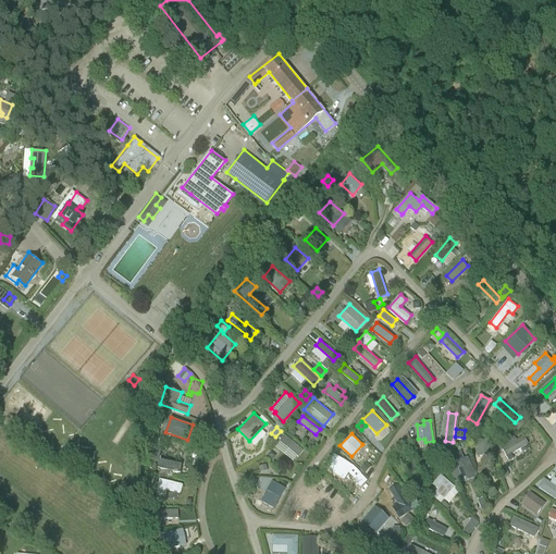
[(303,448),(285,434),(281,440),(298,454),(303,448)]
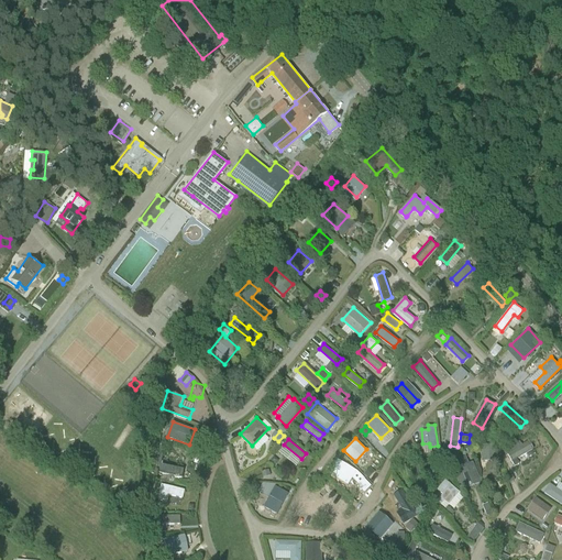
[(530,440),(509,452),(513,460),(516,464),(519,462),(517,457),(533,447),(530,440)]
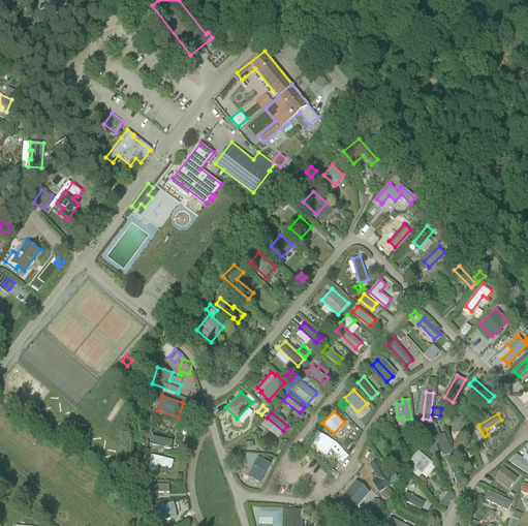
[(465,415),(452,416),(454,431),(467,430),(465,415)]
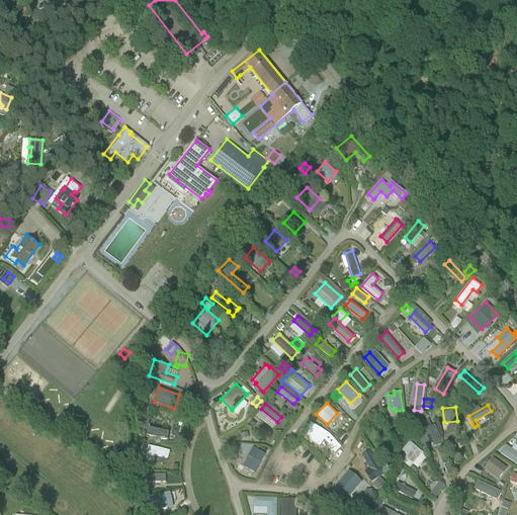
[(311,420),(316,424),(320,419),(314,415),(311,420)]
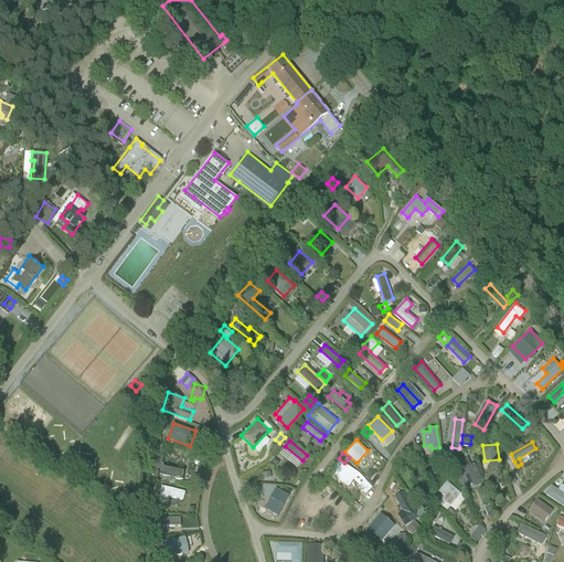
[(469,460),(467,455),(455,470),(460,485),(465,483),(467,488),(483,483),(475,462),(470,464),(469,460)]
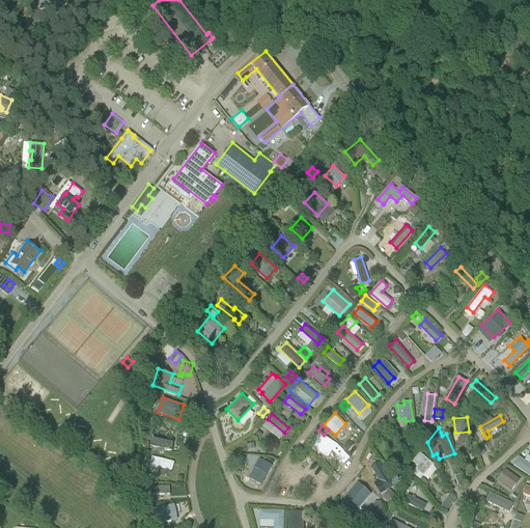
[(263,433),(258,429),(255,434),(259,438),(263,433)]
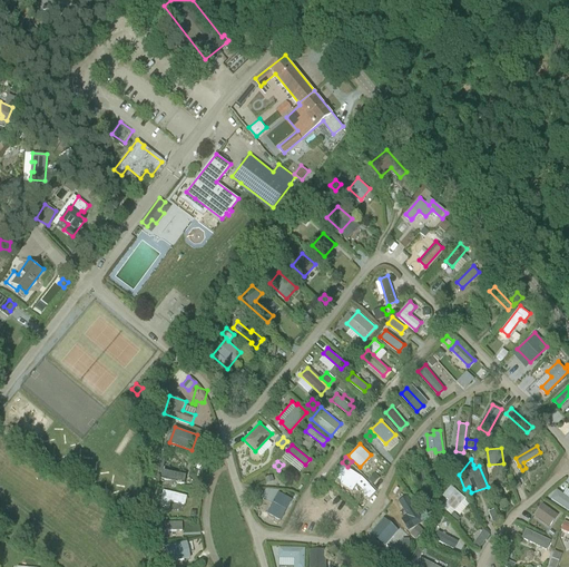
[(336,476),(335,478),(353,488),(356,481),(361,475),(343,465),(336,476)]
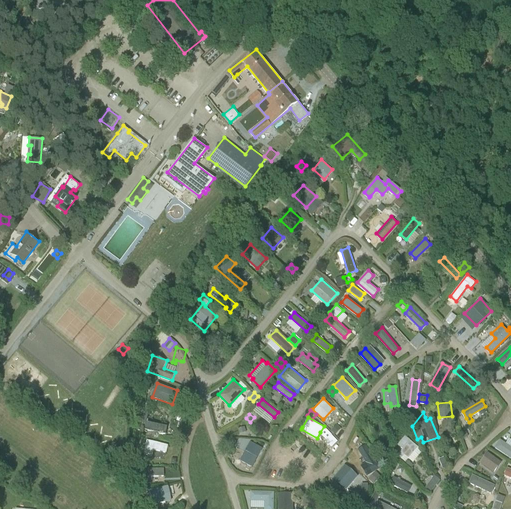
[(380,420),(374,422),(381,442),(382,442),(385,452),(391,450),(380,420)]
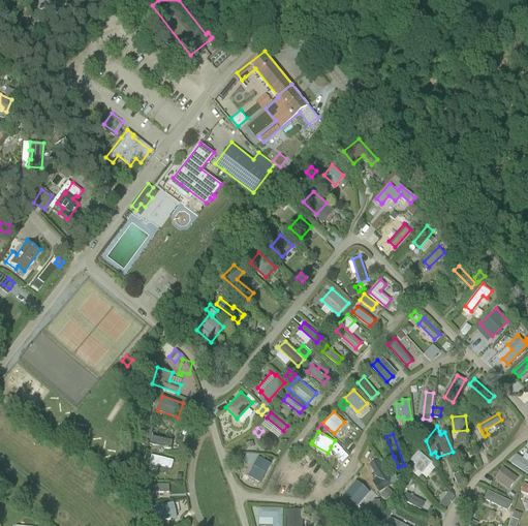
[(171,442),(150,438),(148,446),(168,451),(171,442)]
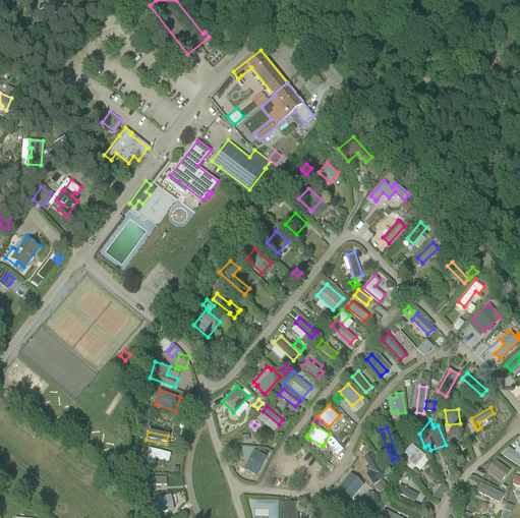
[(151,446),(147,461),(155,462),(157,456),(169,459),(171,451),(151,446)]
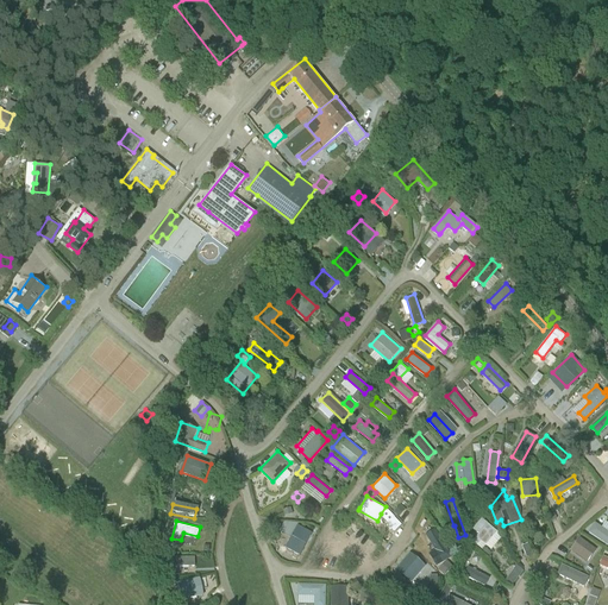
[(488,522),(472,540),(477,543),(481,539),(486,543),(497,529),(488,522)]
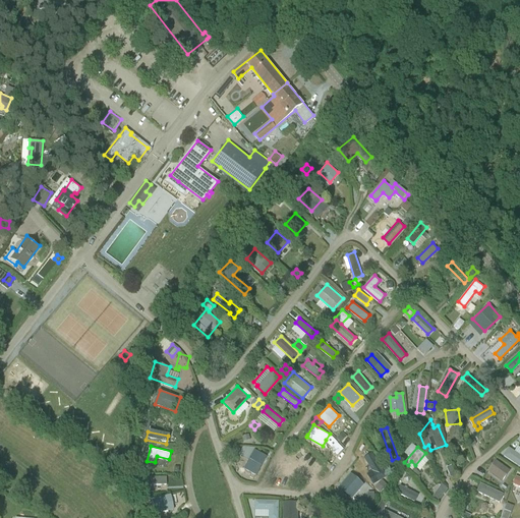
[(519,455),(510,448),(504,456),(519,466),(519,455)]
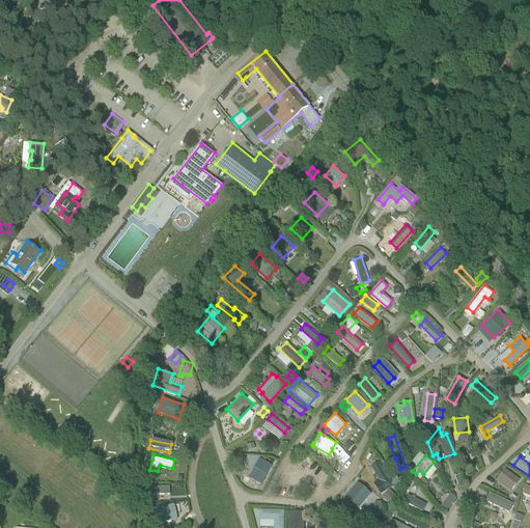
[(261,483),(272,464),(259,457),(249,476),(261,483)]
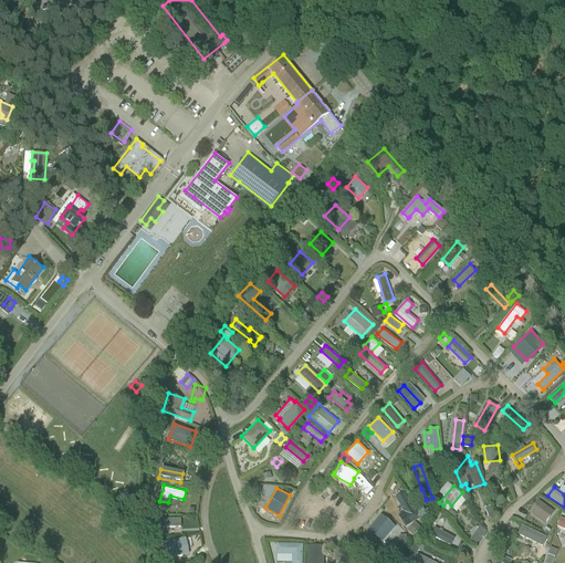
[(417,514),(404,492),(396,497),(410,518),(417,514)]
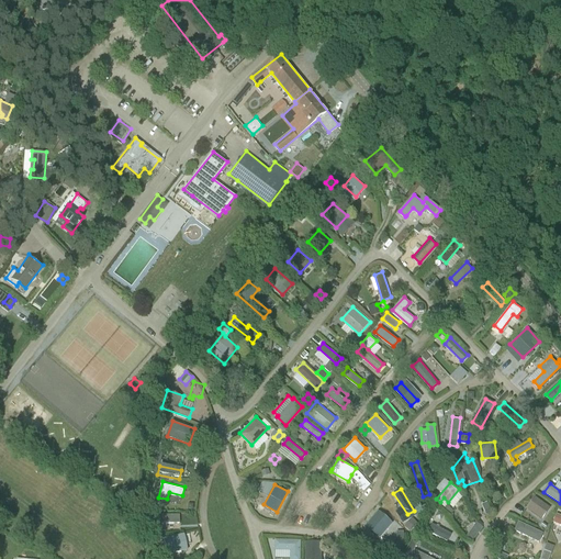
[(535,495),(527,506),(542,516),(550,506),(535,495)]
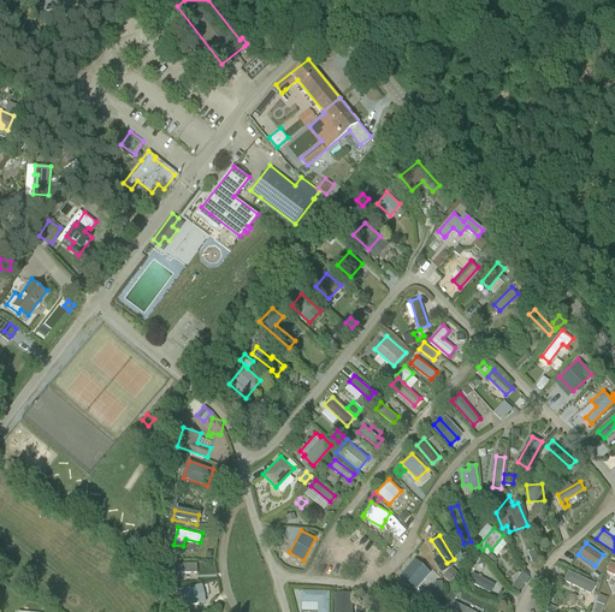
[(415,558),(402,575),(417,587),(430,571),(415,558)]
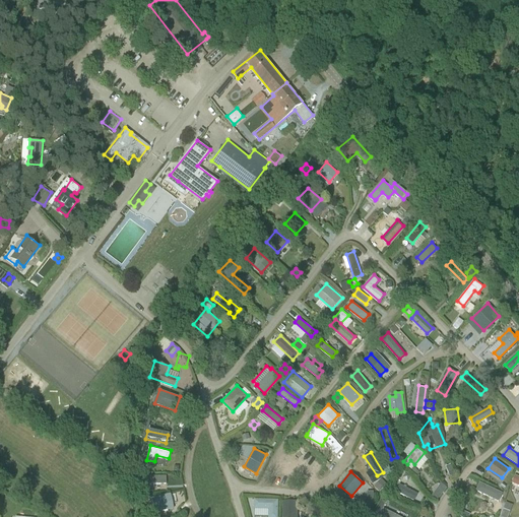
[(166,474),(145,475),(145,482),(166,481),(166,474)]
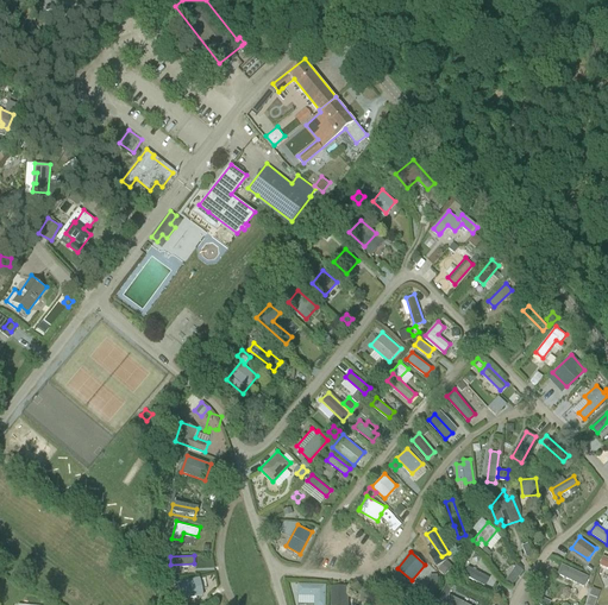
[(444,575),(452,566),(446,561),(438,569),(444,575)]
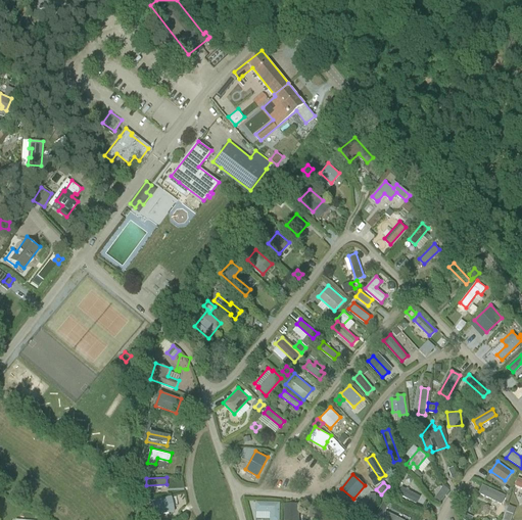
[(506,494),(483,483),(479,491),(502,503),(506,494)]
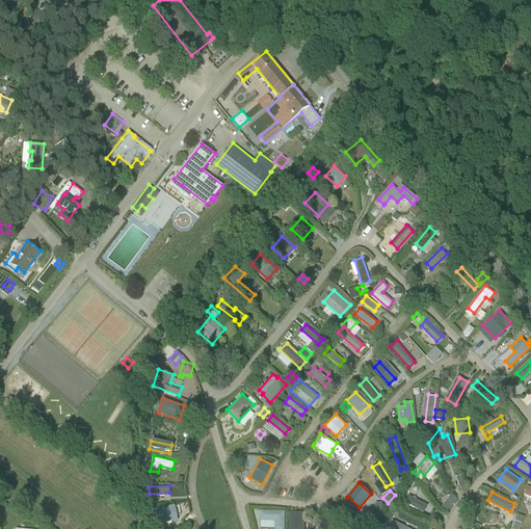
[(408,495),(405,501),(424,511),(427,504),(408,495)]
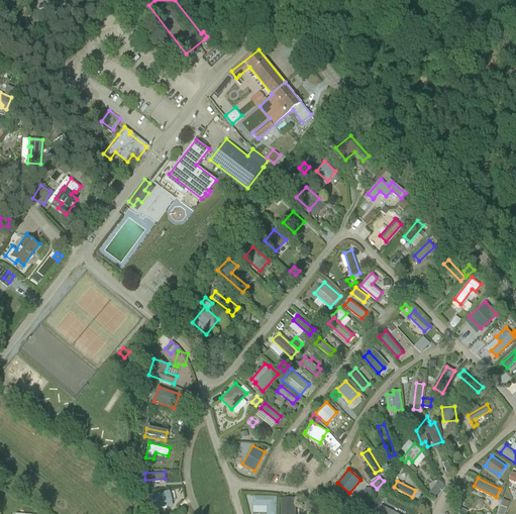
[(148,494),(151,509),(173,505),(170,489),(148,494)]
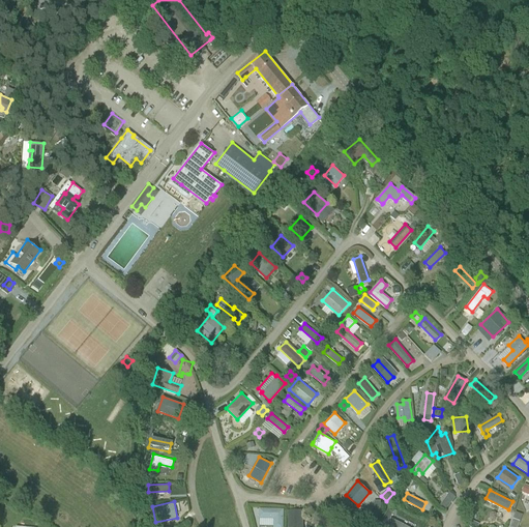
[(283,526),(284,508),(259,507),(259,517),(274,518),(273,526),(283,526)]
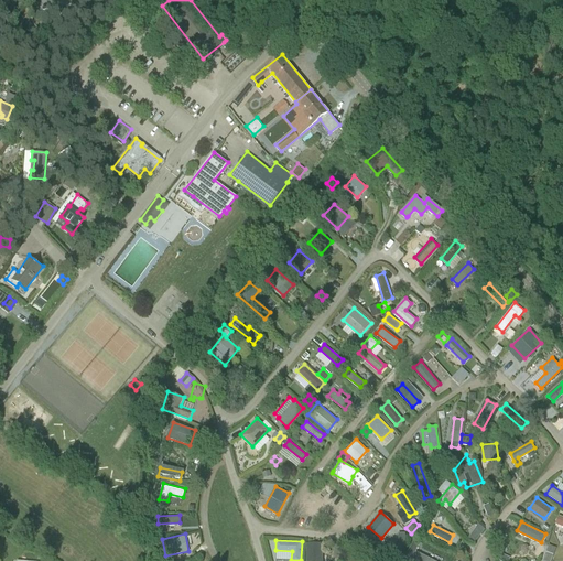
[(306,542),(305,560),(322,560),(323,542),(306,542)]
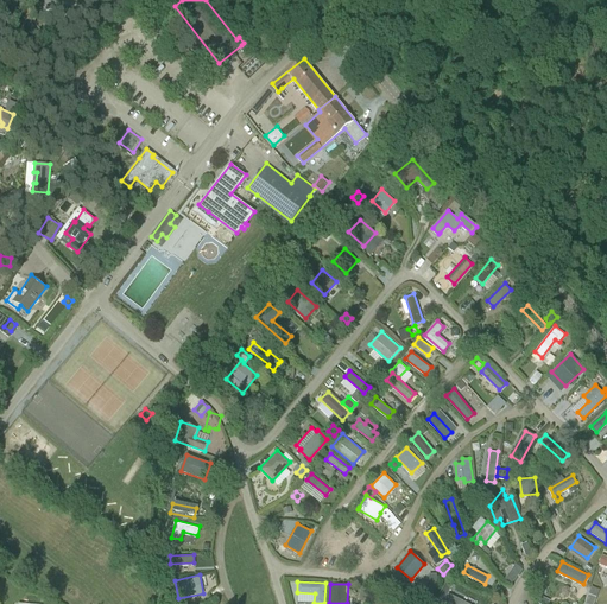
[(592,603),(594,603),(600,587),(592,585),(587,602),(592,603)]
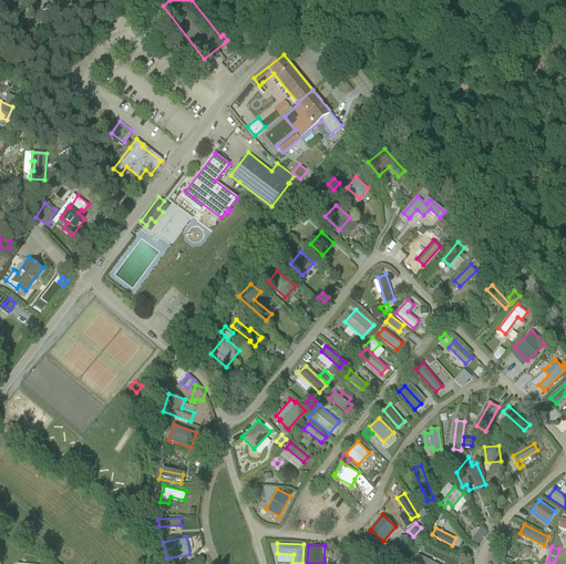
[(439,563),(418,553),(414,561),(420,563),(439,563)]
